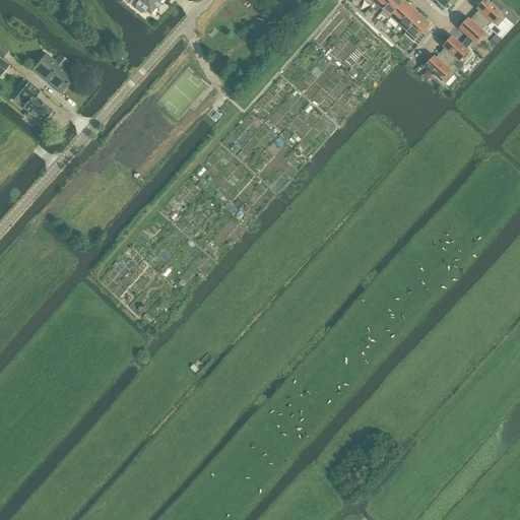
[(132,0),(132,1),(138,5),(137,7),(137,10),(142,13),(145,13),(146,11),(152,15),(164,0),(132,0)]
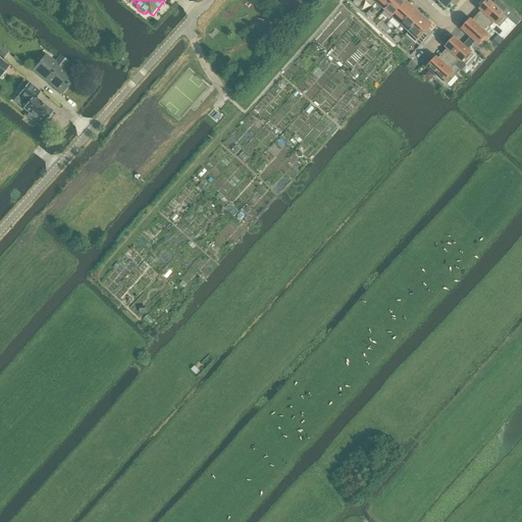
[(378,0),(376,2),(377,3),(384,10),(393,0),(378,0)]
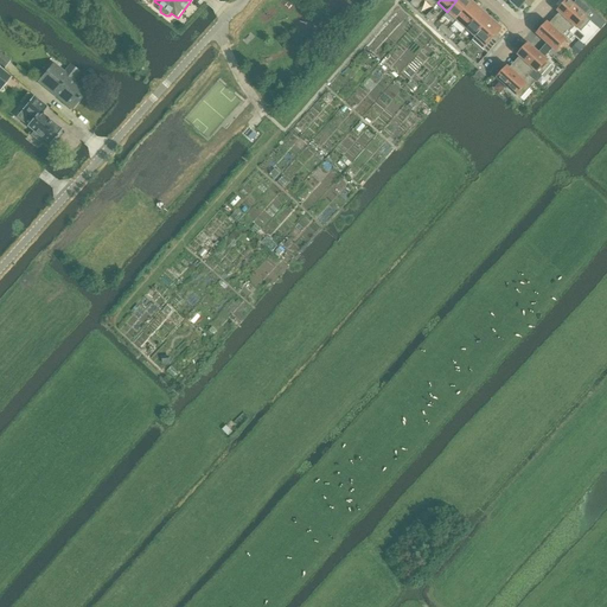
[(468,0),(457,0),(447,12),(457,20),(472,2),(468,0)]
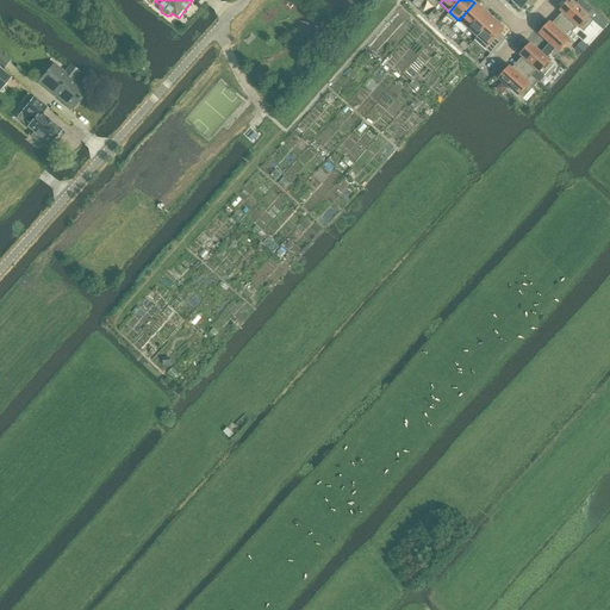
[(566,16),(560,22),(572,32),(578,26),(584,32),(593,22),(587,16),(593,10),(582,0),(579,0),(576,5),(571,0),(561,11),(566,16)]
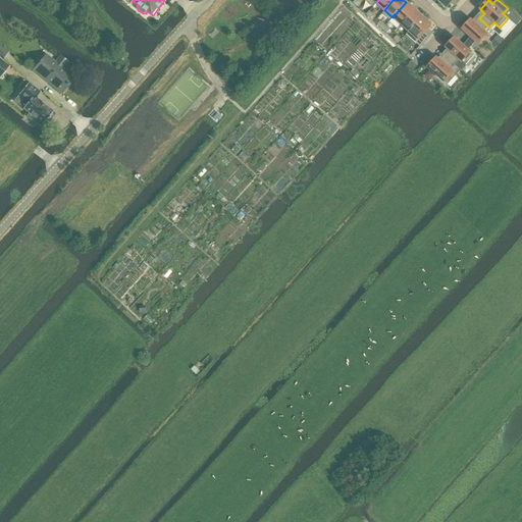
[(410,8),(411,7),(406,2),(393,17),(401,24),(413,11),(410,8)]
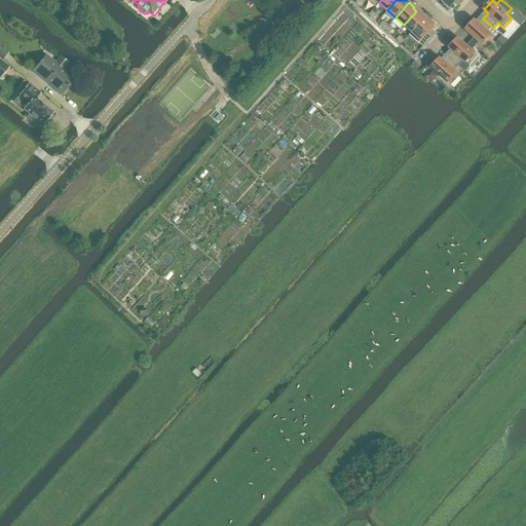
[(420,12),(419,14),(416,11),(404,25),(412,32),(425,17),(420,12)]
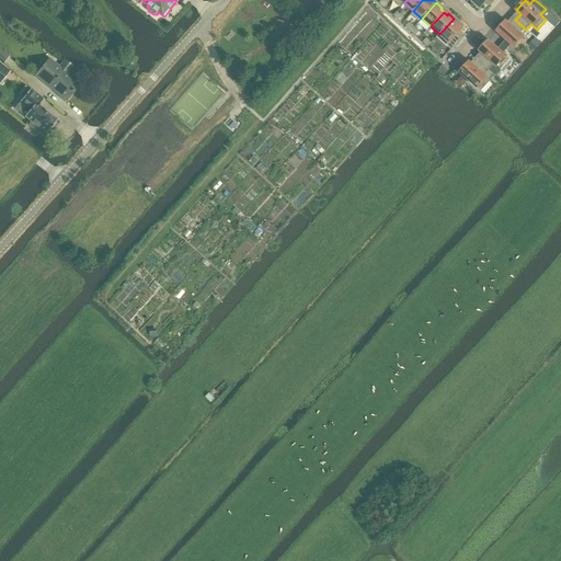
[(458,25),(459,23),(454,19),(439,34),(437,37),(450,50),(462,37),(457,33),(461,29),(458,25)]
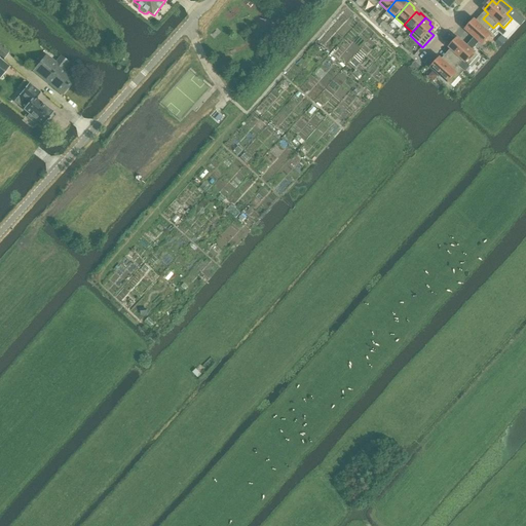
[(493,28),(483,19),(479,24),(474,21),(465,30),(475,37),(471,42),(476,46),(479,42),(482,44),(490,35),(493,39),(499,33),(493,28)]
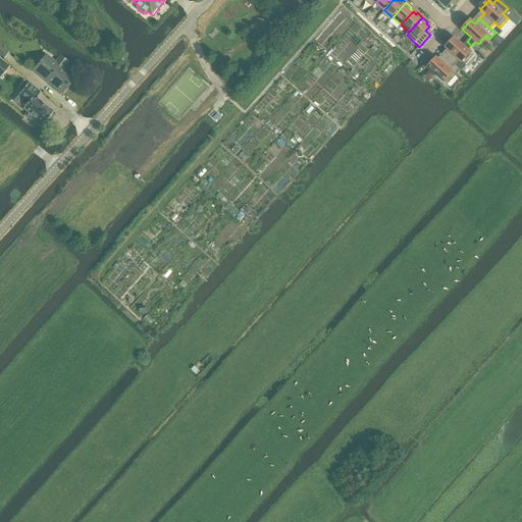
[(386,34),(390,30),(385,25),(381,30),(386,34)]
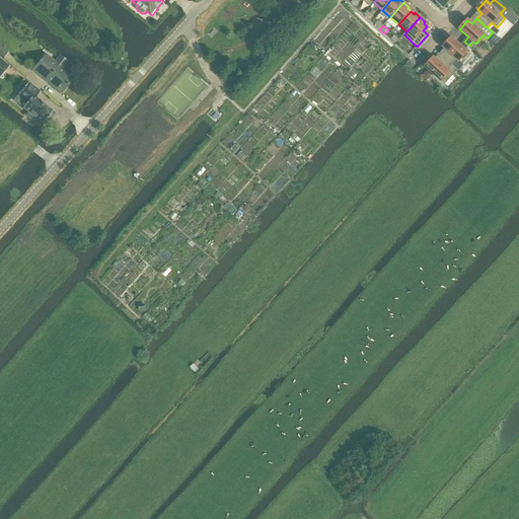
[(471,56),(465,50),(469,46),(464,42),(460,46),(452,38),(443,47),(448,51),(443,56),(453,65),(457,60),(463,65),(471,56)]
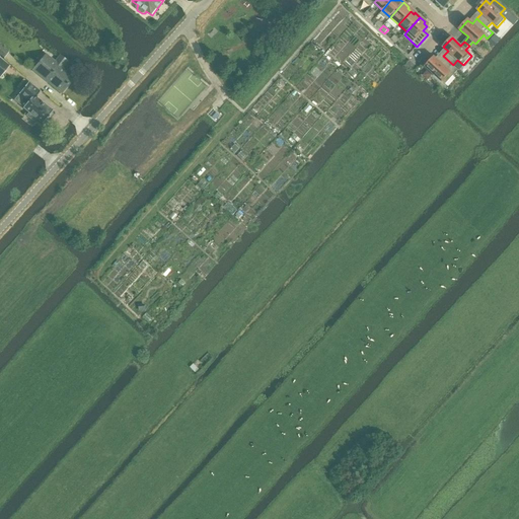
[(0,46),(0,55),(4,59),(8,53),(0,46)]
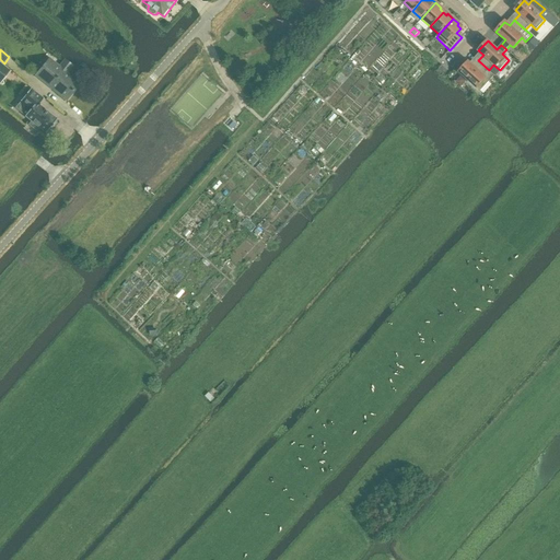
[(54,62),(39,80),(66,101),(80,84),(68,74),(73,67),(65,60),(59,67),(54,62)]
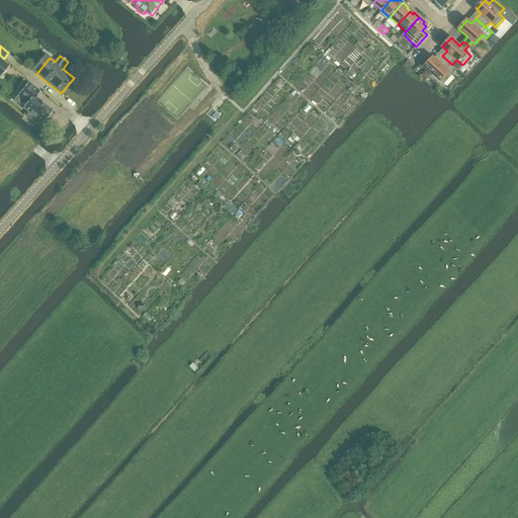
[(457,70),(452,65),(442,56),(437,62),(433,58),(425,67),(444,84),(457,70)]
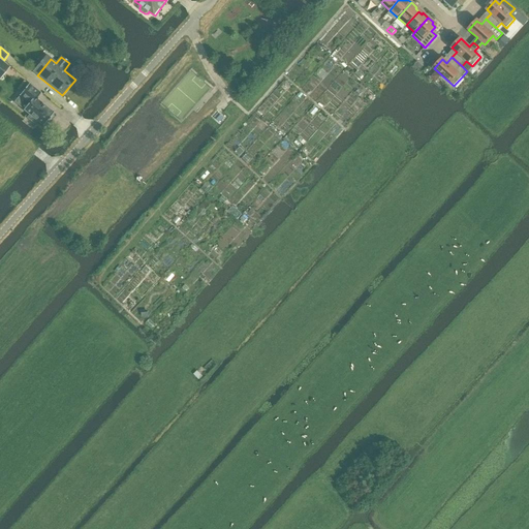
[(0,60),(0,74),(2,76),(9,68),(0,60)]
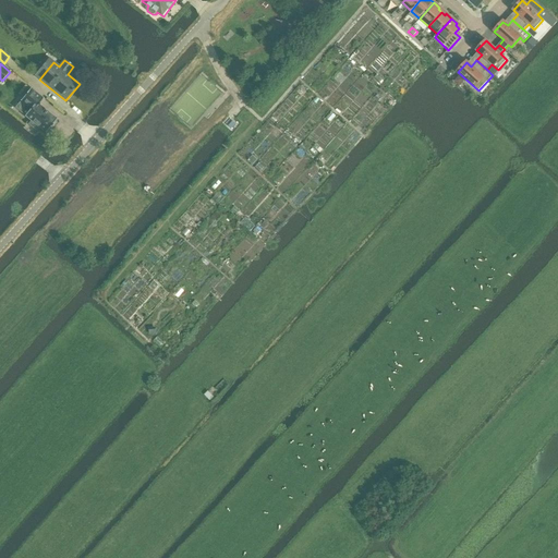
[(32,88),(21,101),(31,109),(25,116),(24,116),(29,120),(32,122),(29,125),(35,130),(36,131),(38,128),(39,129),(45,133),(56,120),(38,105),(44,99),(32,88)]
